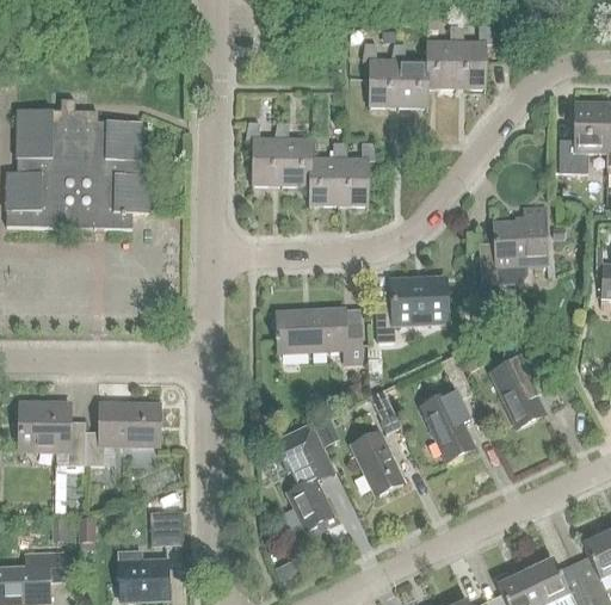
[(455,87),(455,41),(463,41),(457,26),(448,25),(448,39),(425,39),(425,57),(426,57),(426,86),(426,87),(455,87)]
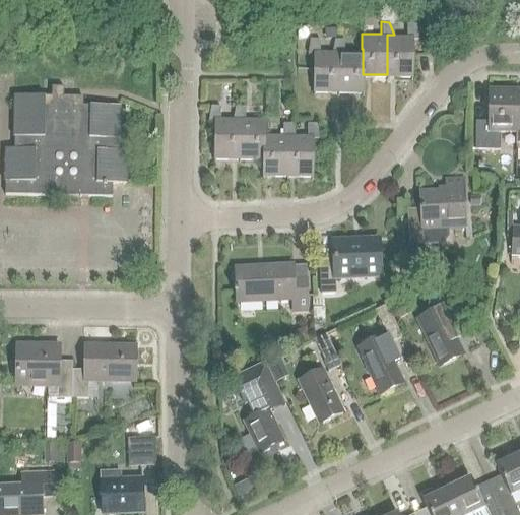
[(406,35),(394,35),(387,35),(387,74),(411,74),(412,37),(418,37),(413,22),(406,21),(406,35)]
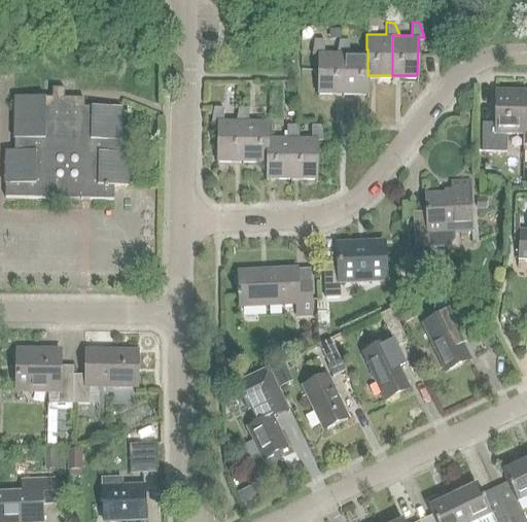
[(343,49),(334,48),(321,48),(321,37),(314,37),(309,51),(318,51),(318,89),(343,89),(343,49)]
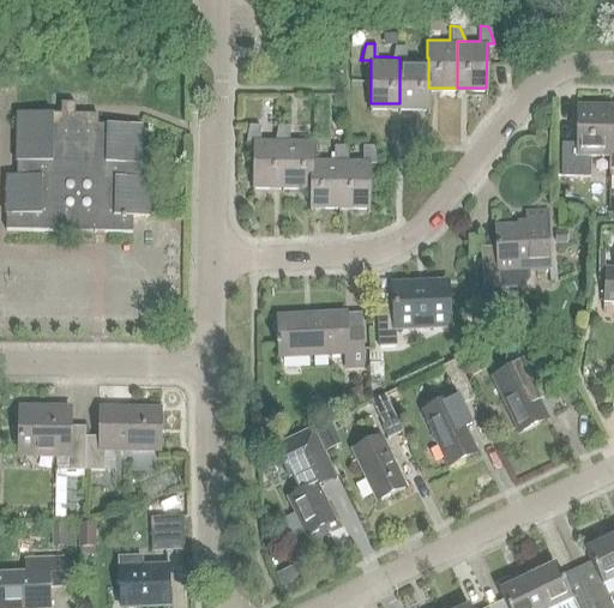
[(389,56),(399,58),(399,103),(428,104),(428,88),(428,86),(428,58),(427,58),(403,58),(404,44),(395,44),(389,56)]
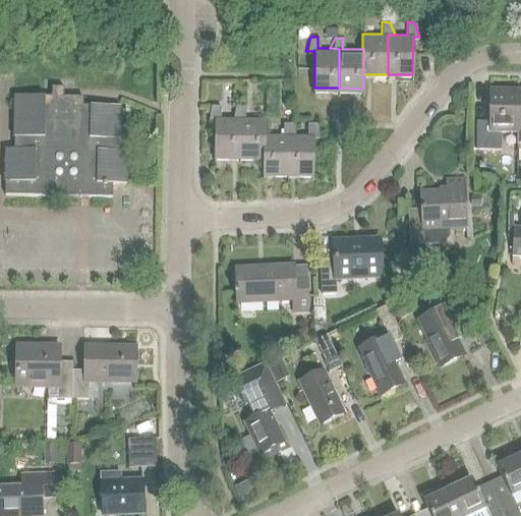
[(83,94),(62,94),(63,84),(53,83),(52,93),(14,93),(13,146),(5,146),(4,177),(6,177),(6,191),(111,193),(112,181),(126,181),(127,148),(105,147),(106,134),(119,135),(120,103),(83,103),(83,94)]
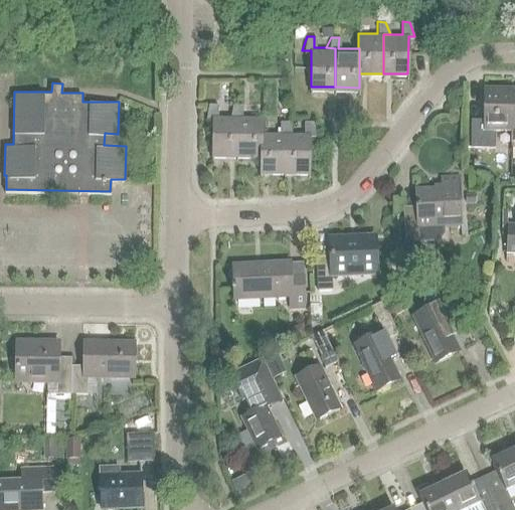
[(494,128),(509,128),(510,86),(501,85),(501,90),(484,89),(483,117),(469,116),(469,145),(494,145),(494,128)]
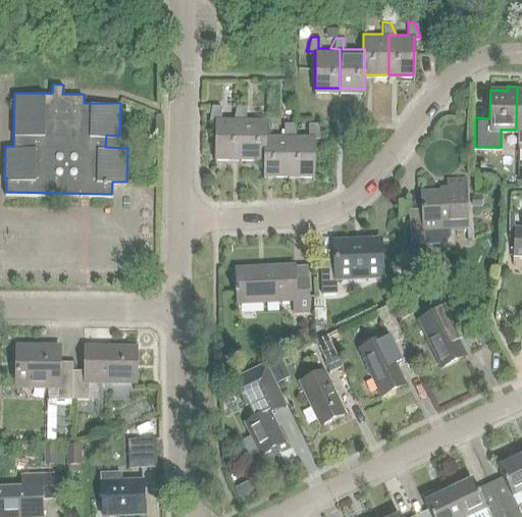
[(241,117),(233,117),(221,116),(222,104),(212,104),(209,118),(215,118),(214,155),(239,155),(241,117)]
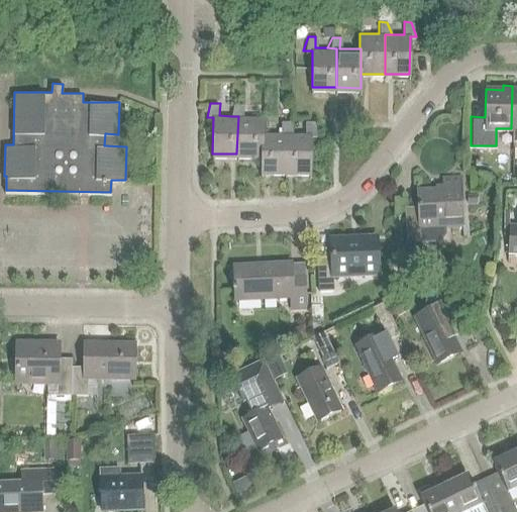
[(231,116),(238,116),(236,154),(261,155),(262,155),(263,132),(263,116),(243,115),(244,104),(234,104),(231,116)]
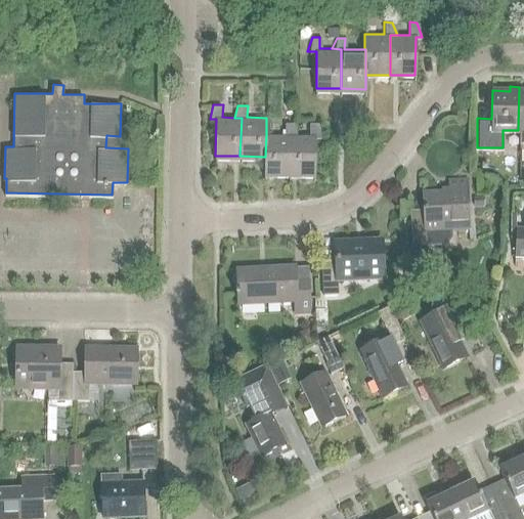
[(266,134),(265,157),(264,157),(264,173),(290,173),(291,134),(298,134),(293,122),(286,121),(285,134),(266,134)]
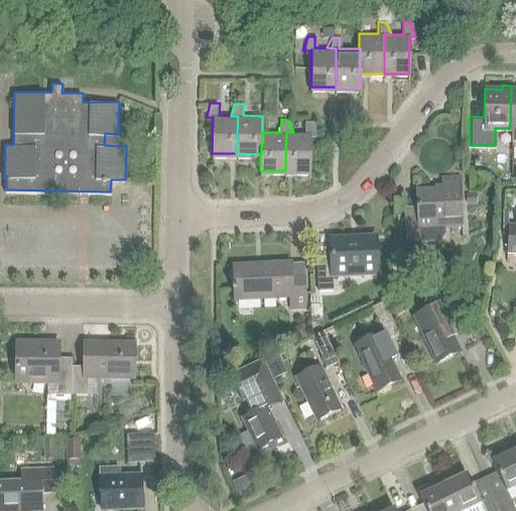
[(293,132),(286,132),(285,170),(311,171),(312,134),(316,134),(313,120),(304,120),(304,133),(293,132)]
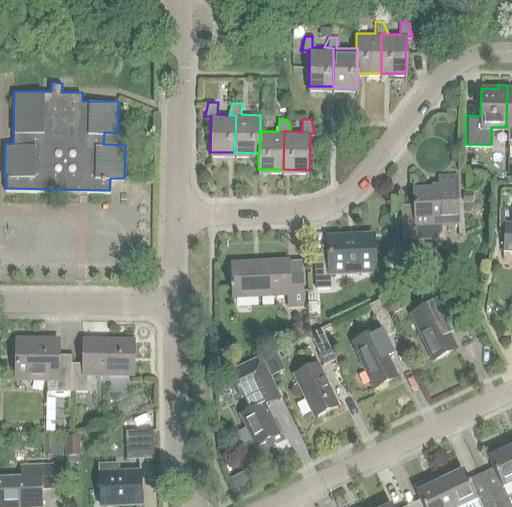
[(401,204),(402,238),(415,237),(436,236),(442,229),(442,221),(457,221),(455,174),(438,175),(439,187),(413,187),(413,203),(401,204)]
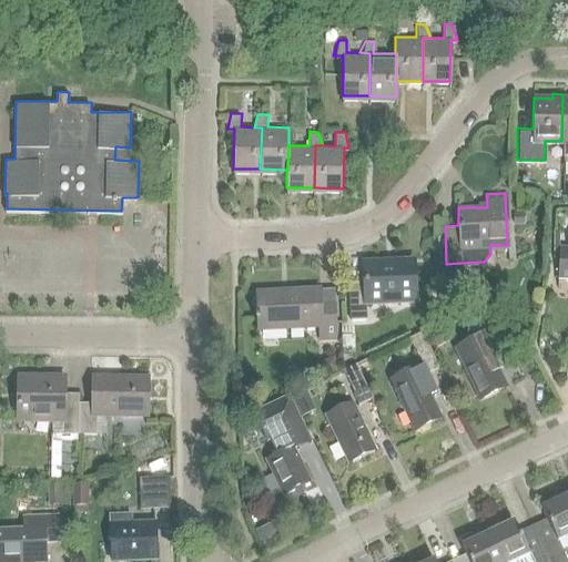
[(514,211),(514,220),(526,220),(525,210),(514,211)]
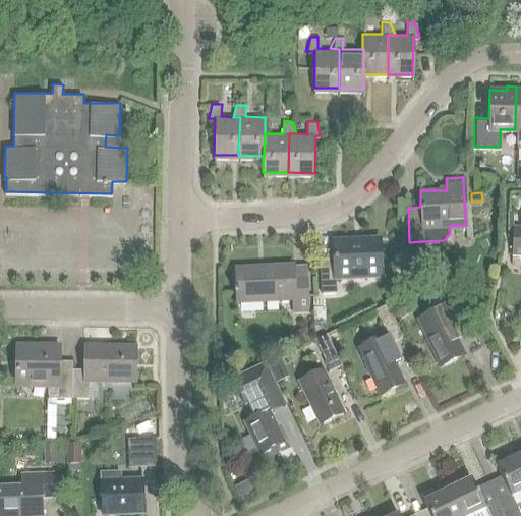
[(520,231),(514,232),(514,231),(512,231),(512,254),(520,254),(520,231)]
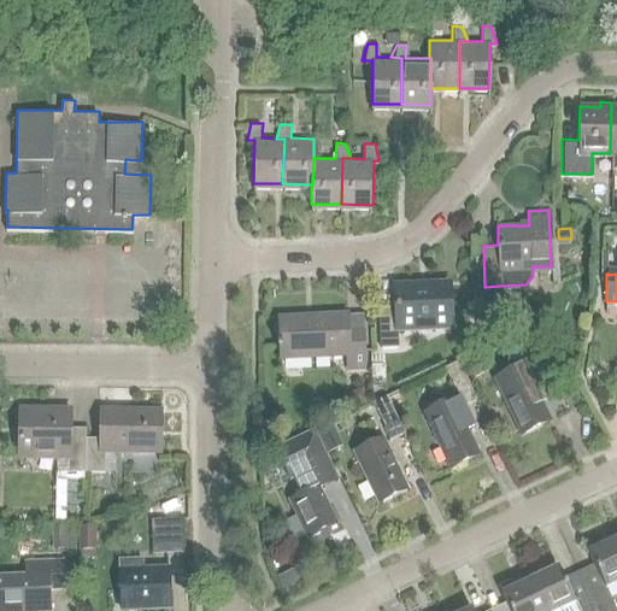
[(464,280),(448,281),(450,294),(465,293),(464,280)]
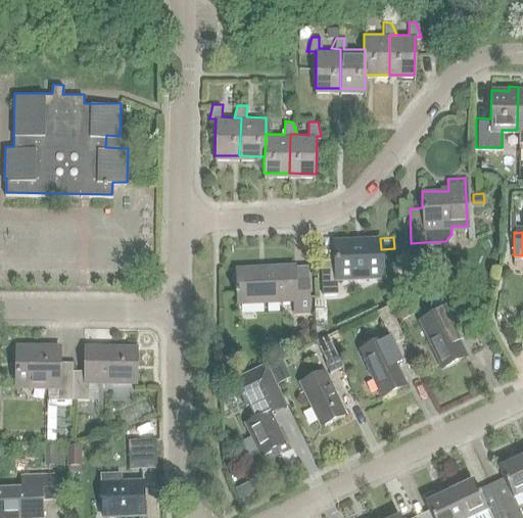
[(381,249),(380,238),(334,240),(335,256),(321,256),(322,290),(337,290),(337,275),(382,273),(381,249)]
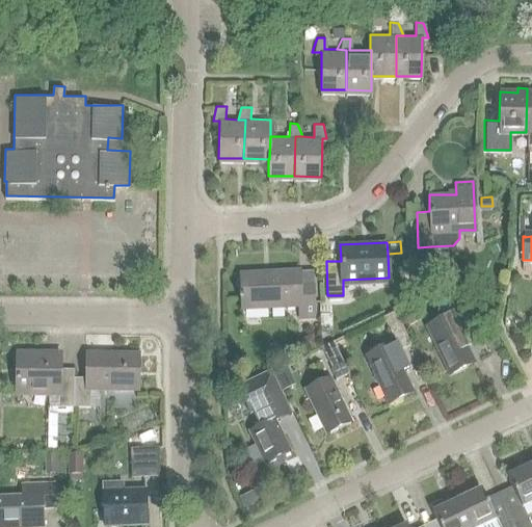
[(241,307),(299,304),(299,314),(315,313),(312,269),(299,270),(299,268),(240,271),(240,275),(237,275),(236,281),(238,286),(240,286),(241,307)]
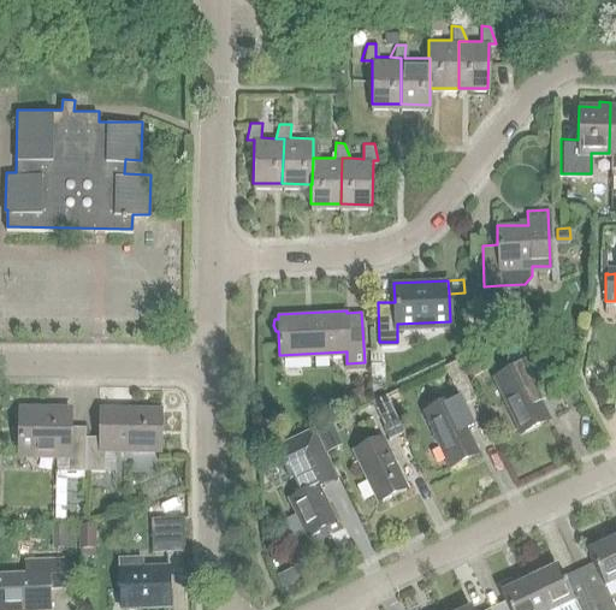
[(535,353),(528,356),(492,374),(520,430),(550,415),(540,397),(554,390),(535,353)]
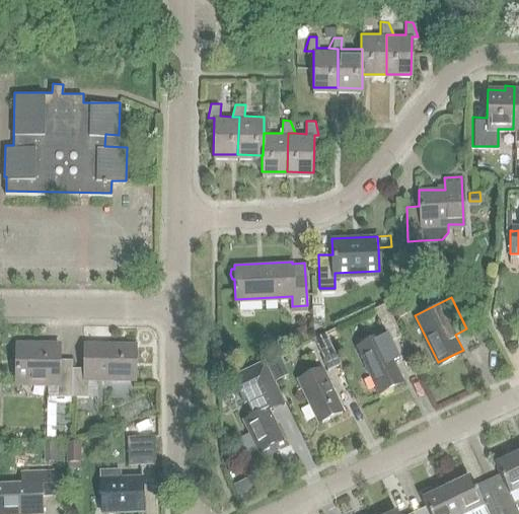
[(397,325),(385,300),(374,306),(385,331),(397,325)]
